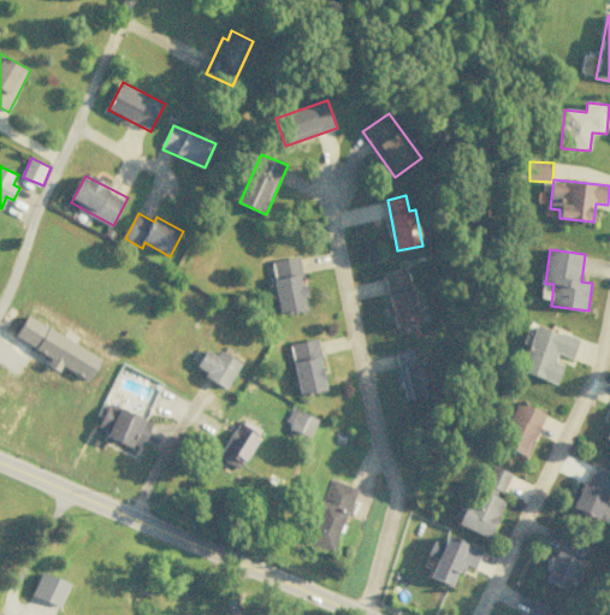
[(272,262),(282,313),(309,308),(300,256),(272,262)]
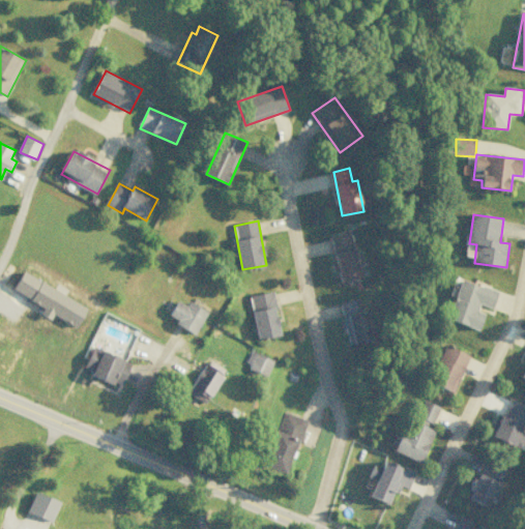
[(353,233),(332,237),(342,283),(362,280),(353,233)]
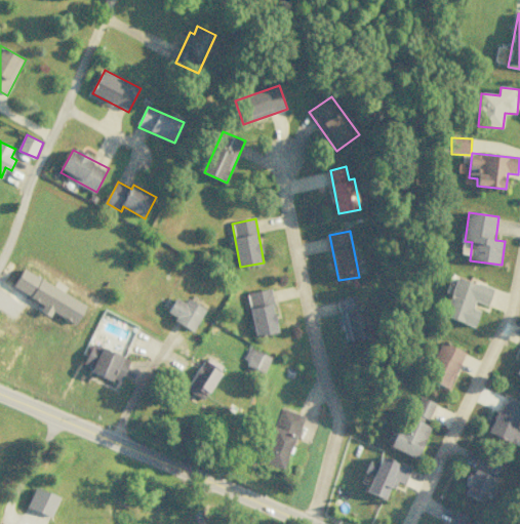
[(477,327),(481,311),(475,309),(477,301),(490,306),(495,289),(457,277),(445,317),(477,327)]
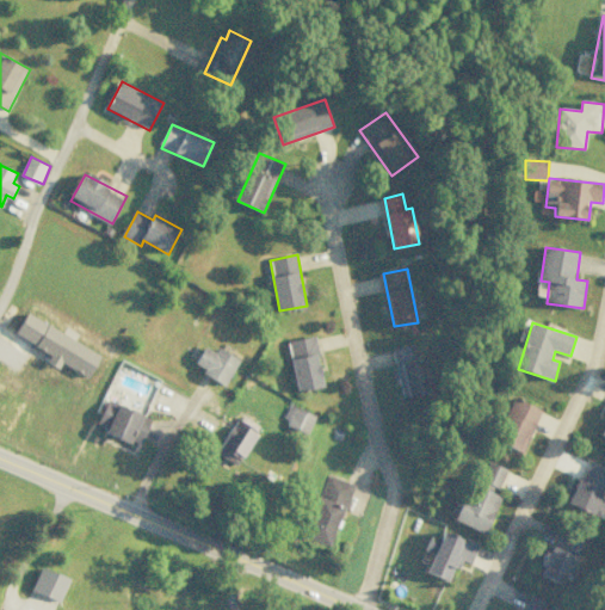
[(289,342),(298,392),(326,387),(315,337),(289,342)]
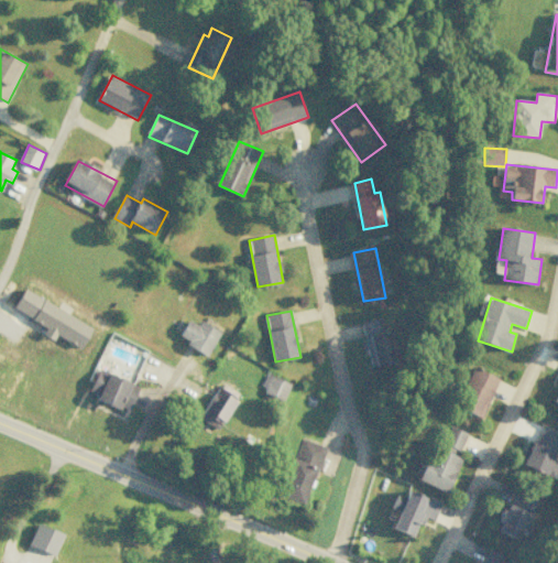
[(393,331),(386,333),(383,317),(363,322),(373,367),(400,361),(393,331)]
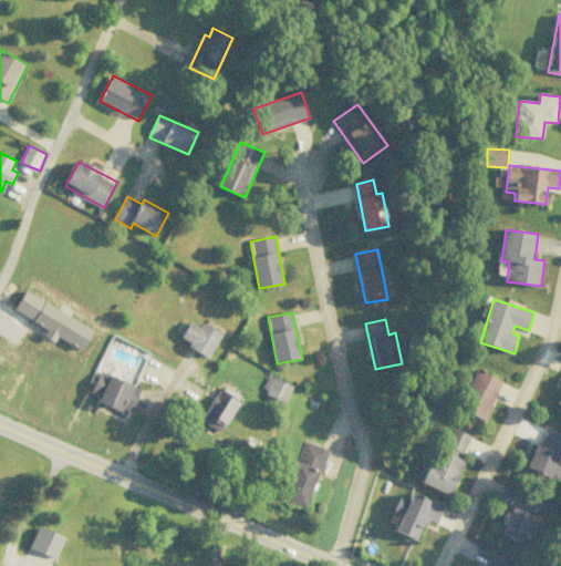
[(182,340),(210,357),(224,333),(204,322),(201,327),(191,321),(182,340)]
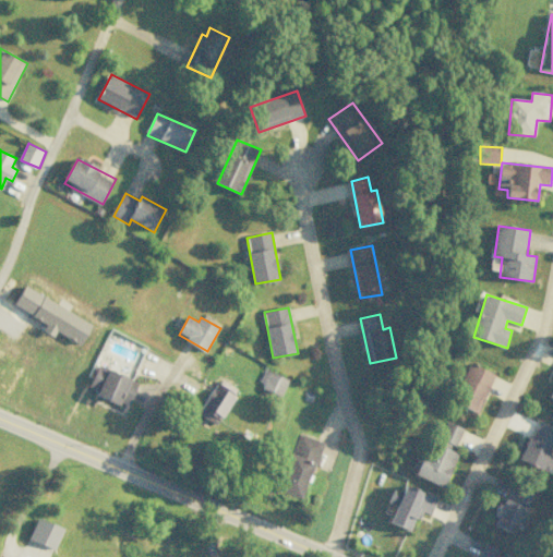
[(497,375),(471,363),(453,402),(480,414),(497,375)]
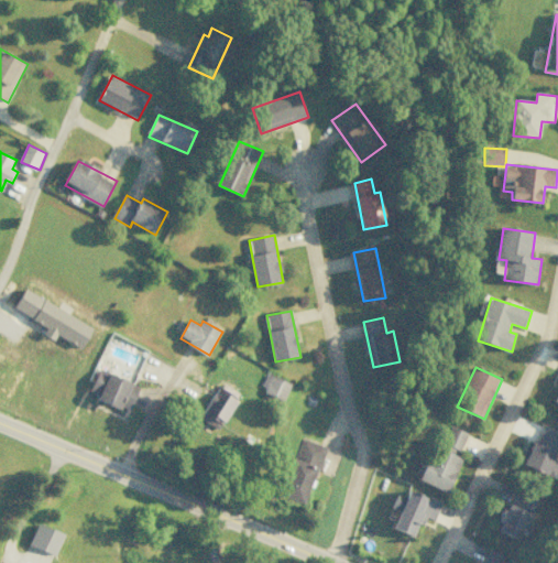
[(141,387),(101,370),(93,391),(101,394),(99,399),(131,412),(141,387)]
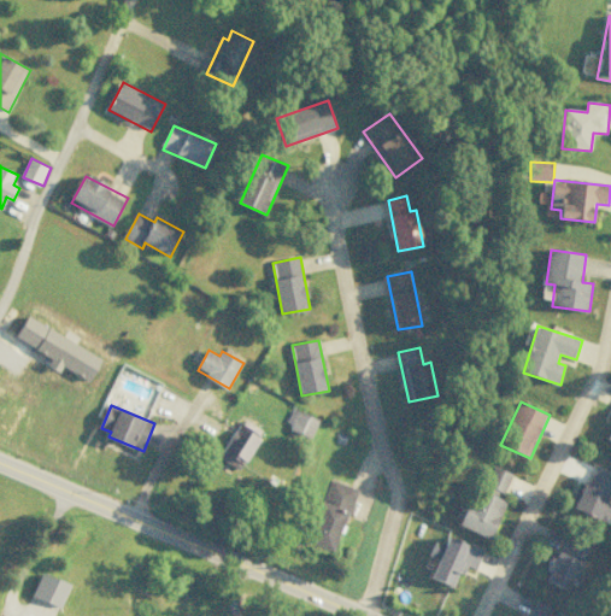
[(321,421),(295,409),(287,428),(312,440),(321,421)]
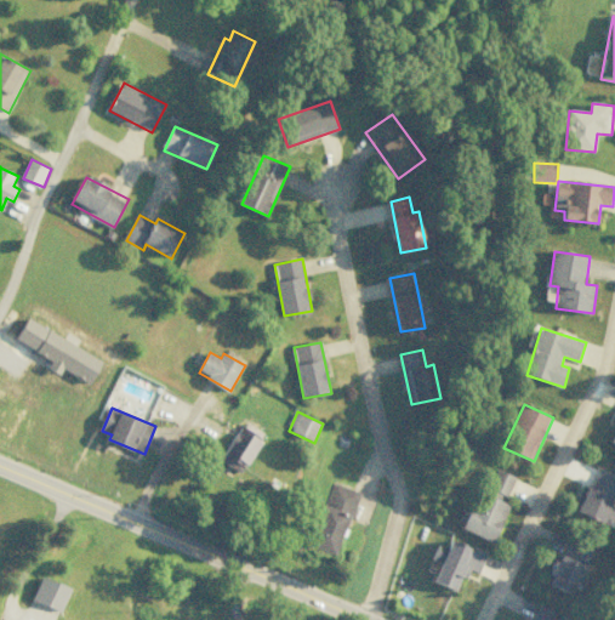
[(222,459),(243,472),(265,441),(244,426),(222,459)]
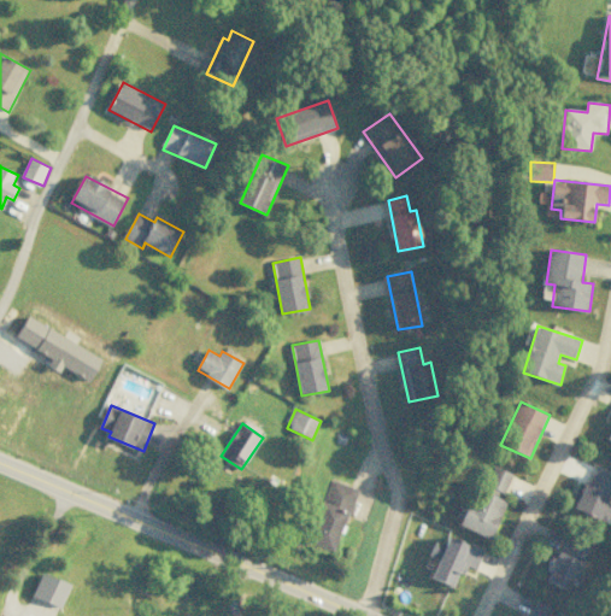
[(492,540),(510,499),(505,498),(515,475),(491,464),(464,527),(492,540)]
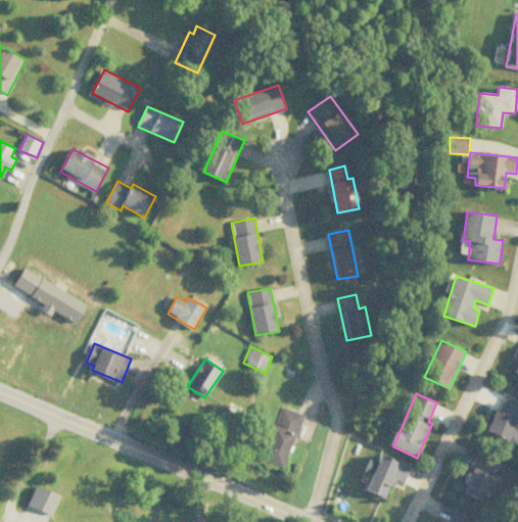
[(516,426),(517,423),(517,400),(505,395),(489,432),(517,443),(517,426),(516,426)]
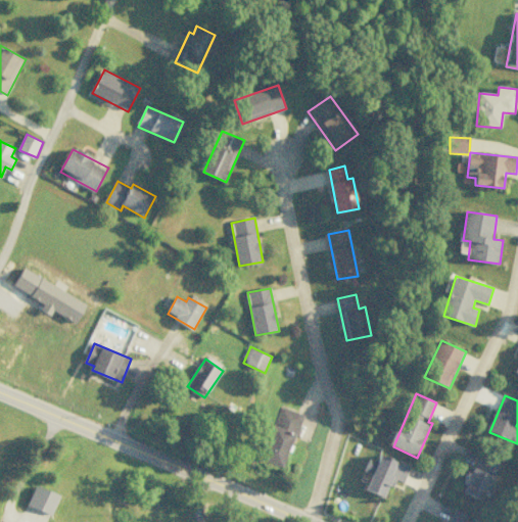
[(285,468),(304,415),(283,407),(264,460),(285,468)]
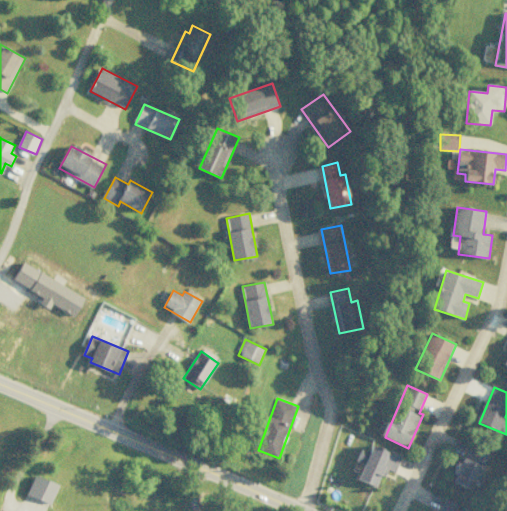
[(474,490),(490,452),(473,445),(464,465),(459,463),(452,481),(474,490)]
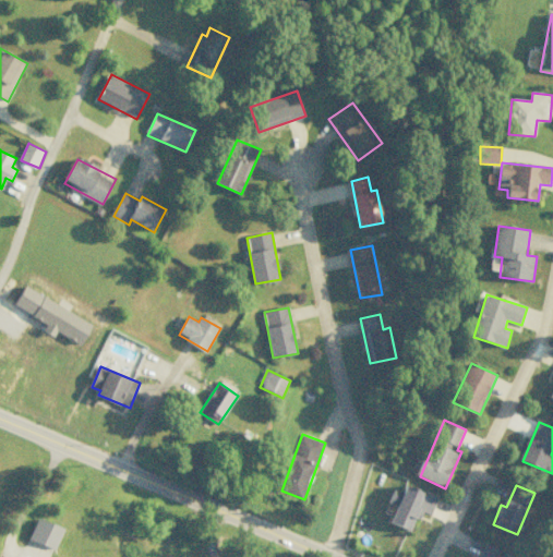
[(396,506),(391,524),(413,531),(420,511),(433,516),(439,497),(406,486),(404,493),(395,489),(391,504),(396,506)]
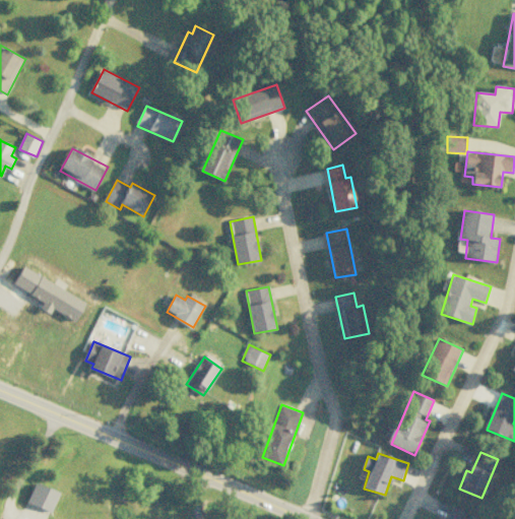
[(53,512),(61,493),(37,482),(28,503),(53,512)]
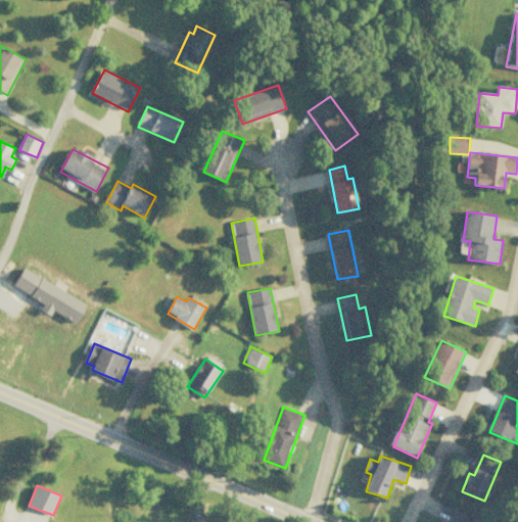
[(472,521),(474,517),(456,510),(451,521),(444,519),(443,521),(472,521)]
